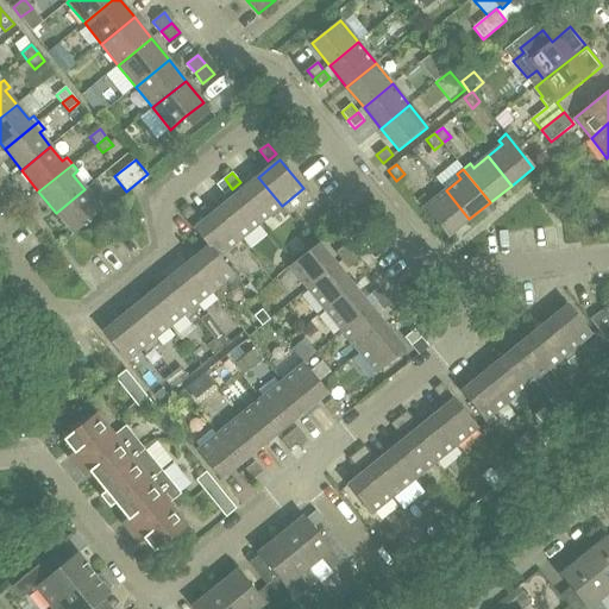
[(261,224),(282,206),(258,177),(237,194),(261,224)]
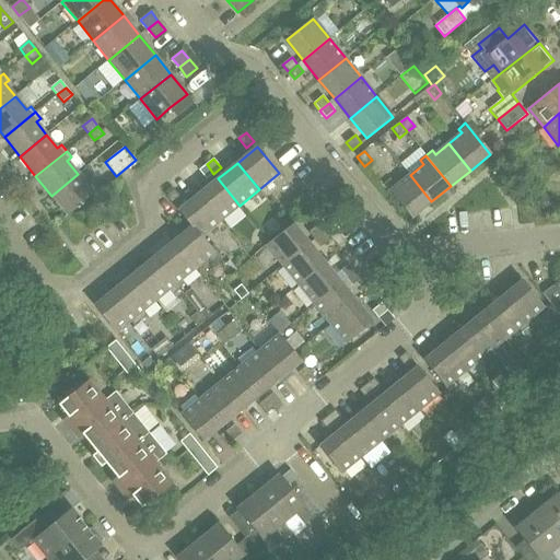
[(207,179),(213,174),(207,164),(199,171),(207,179)]
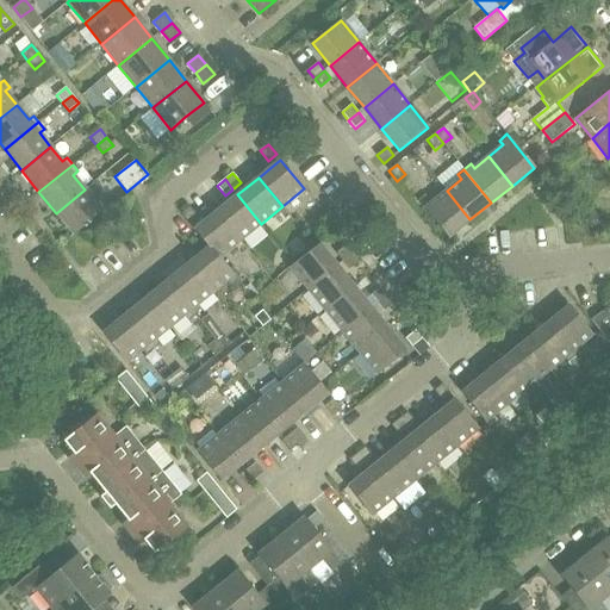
[(74,235),(107,207),(101,200),(97,204),(85,190),(56,213),(74,235)]
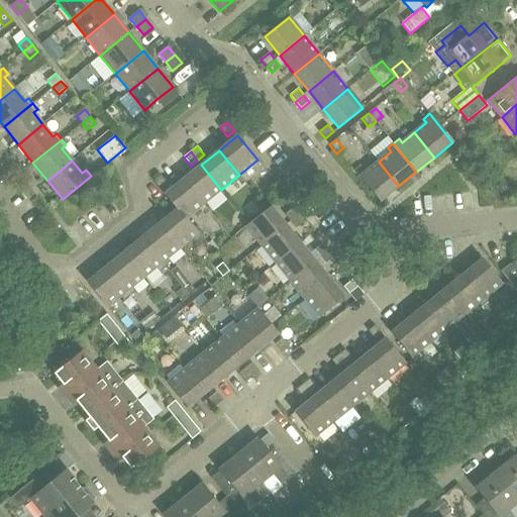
[(398,186),(379,162),(367,171),(364,168),(356,173),(380,201),(398,186)]
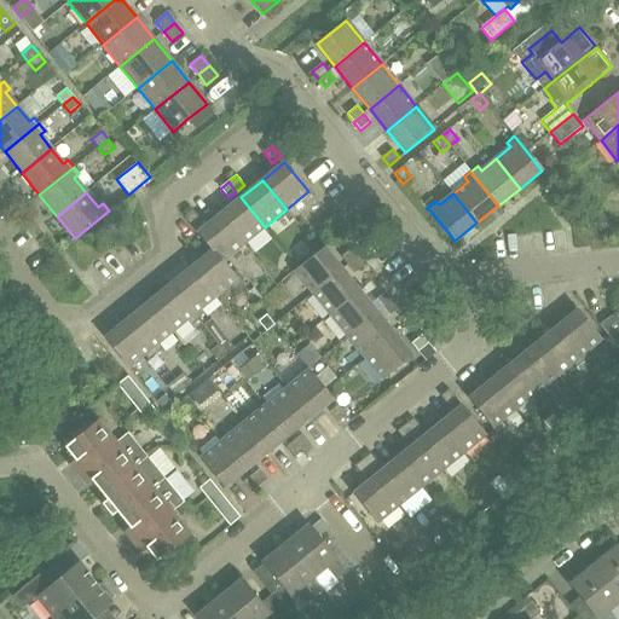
[(243,244),(265,227),(241,197),(219,215),(243,244)]
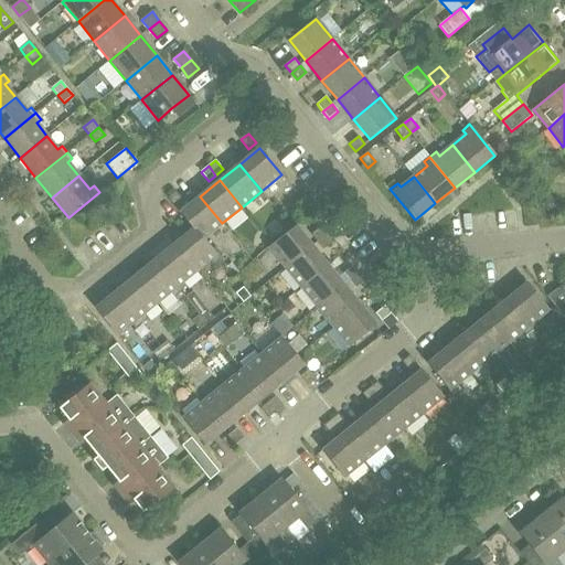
[(176,208),(183,201),(176,192),(168,199),(176,208)]
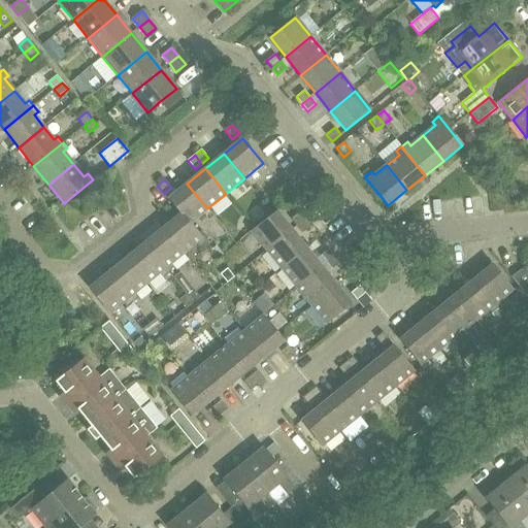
[(190,224),(191,223),(207,208),(187,184),(168,199),(180,215),(190,224)]
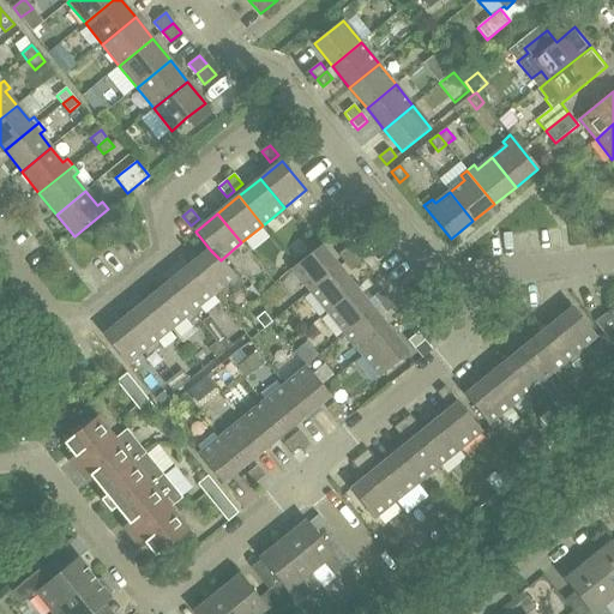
[(293,269),(311,292),(339,268),(321,246),(293,269)]
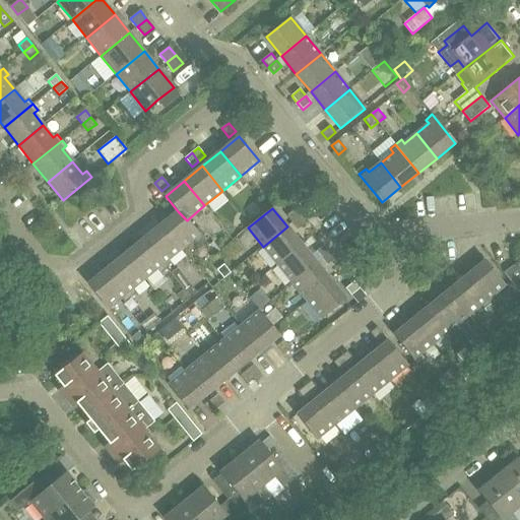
[(286,215),(293,222),(301,215),(296,208),(286,215)]
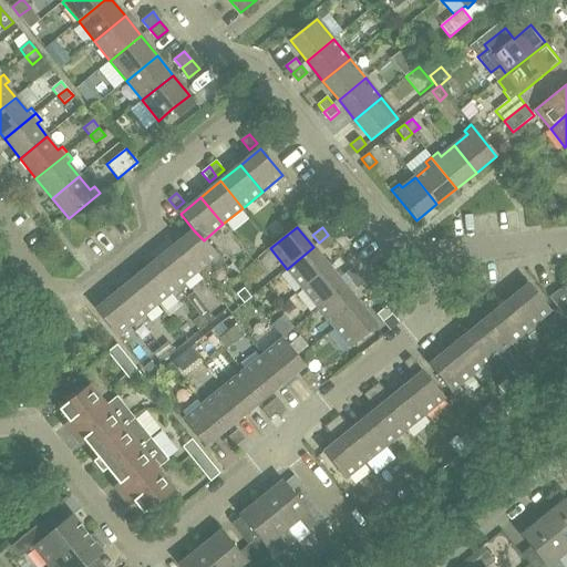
[(194,230),(175,245),(197,272),(212,261),(215,266),(222,260),(205,239),(204,240),(194,230)]
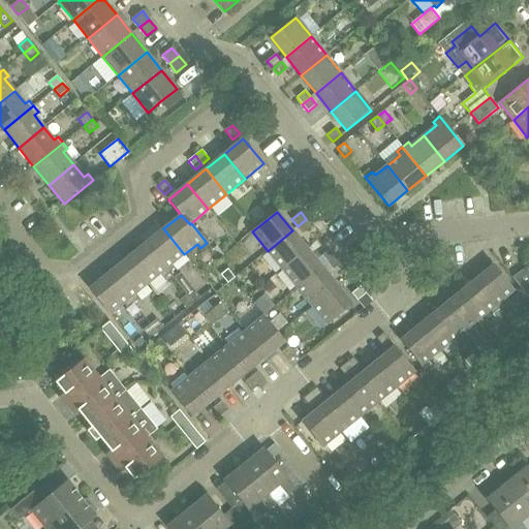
[(311,226),(306,219),(298,226),(303,234),(311,226)]
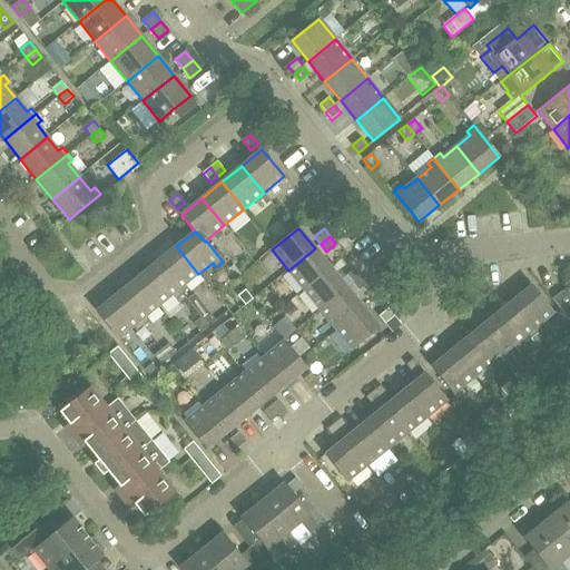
[(185,285),(198,274),(176,246),(156,263),(182,294),(188,290),(185,285)]
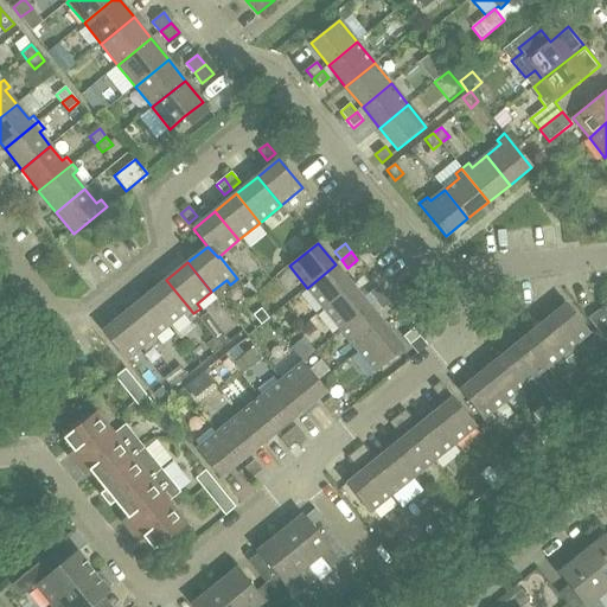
[(324,308),(352,286),(336,264),(307,288),(324,308)]
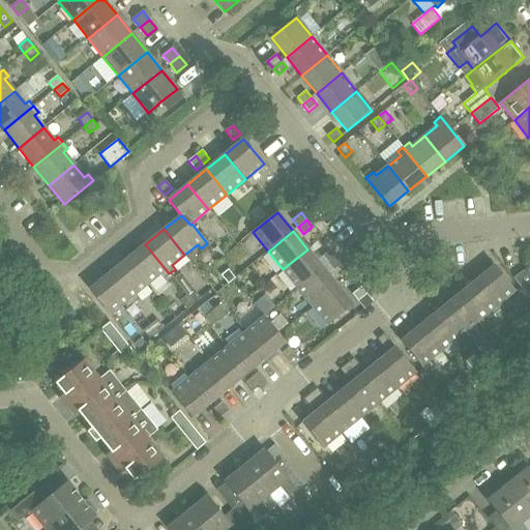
[(164,278),(169,273),(145,244),(127,259),(148,285),(160,274),(164,278)]
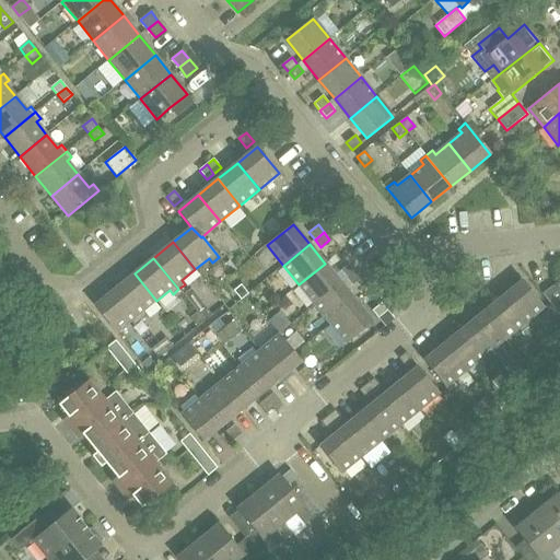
[(341,282),(325,264),(299,284),(314,304),(341,282)]
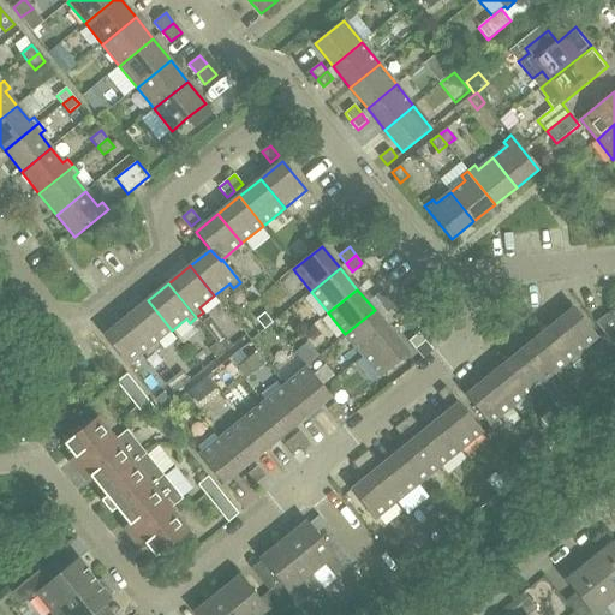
[(374,298),(380,305),(390,298),(383,290),(374,298)]
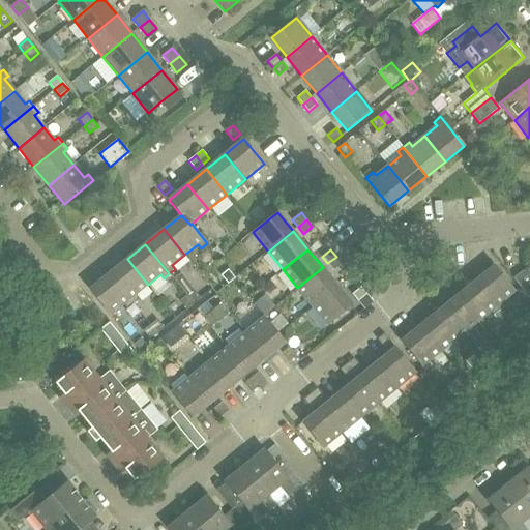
[(342,263),(336,257),(327,263),(333,270),(342,263)]
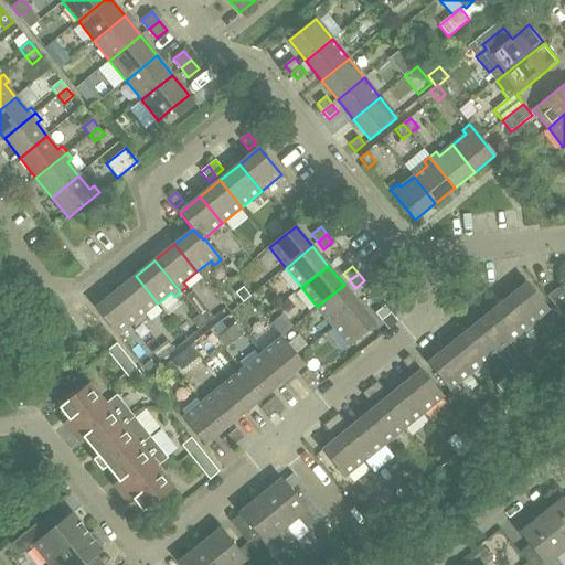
[(116,292),(141,323),(148,318),(145,315),(158,304),(136,276),(116,292)]
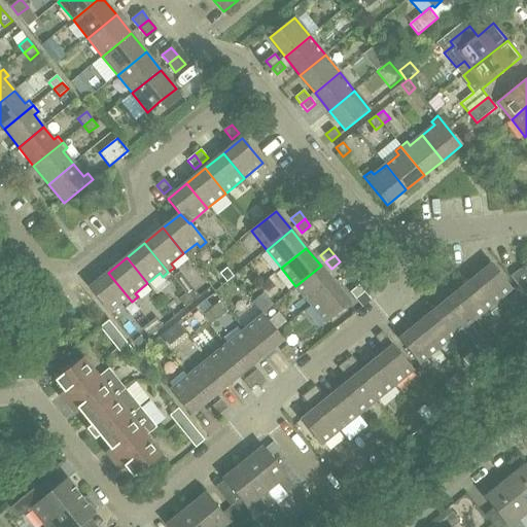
[(492,264),(472,279),(496,309),(502,304),(499,300),(513,289),(492,264)]
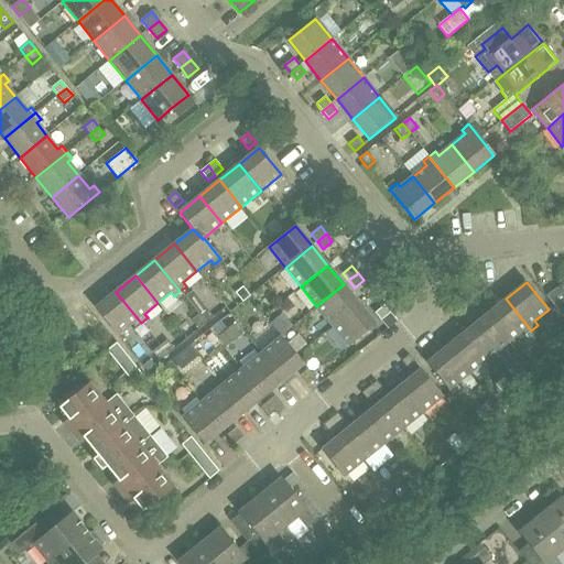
[(359,304),(344,284),(316,306),(333,326),(359,304)]
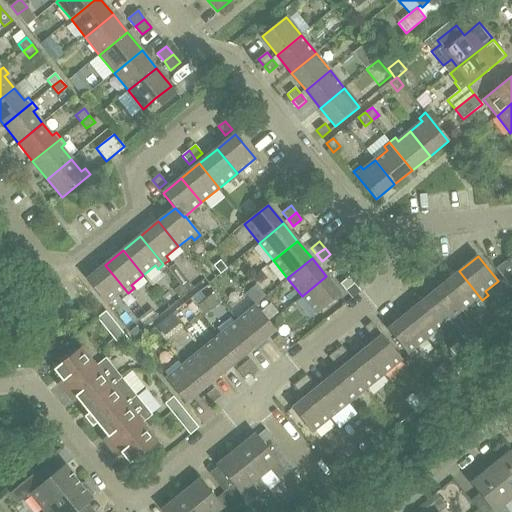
[(214,266),(221,275),(228,269),(221,261),(214,266)]
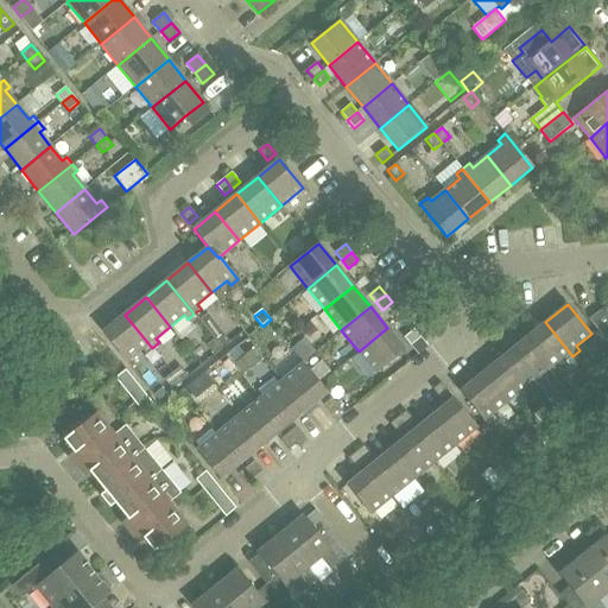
[(607,310),(600,312),(589,320),(607,342),(607,310)]
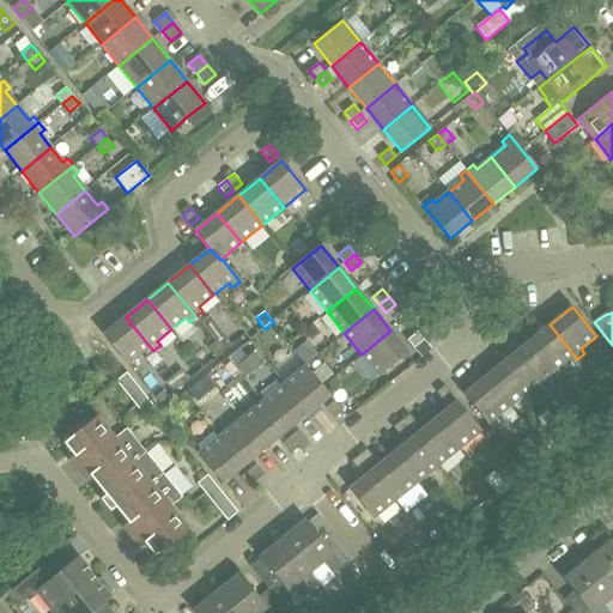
[(146,357),(153,351),(126,317),(103,335),(127,364),(143,352),(146,357)]
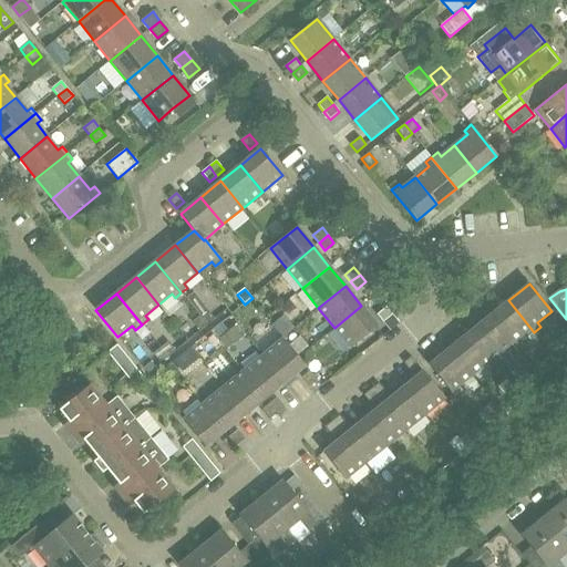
[(528,337),(534,332),(508,300),(490,317),(511,343),(525,332),(528,337)]
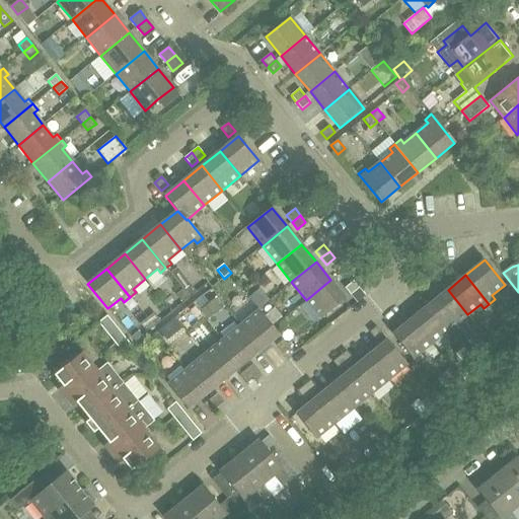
[(330,280),(306,300),(320,318),(346,299),(330,280)]
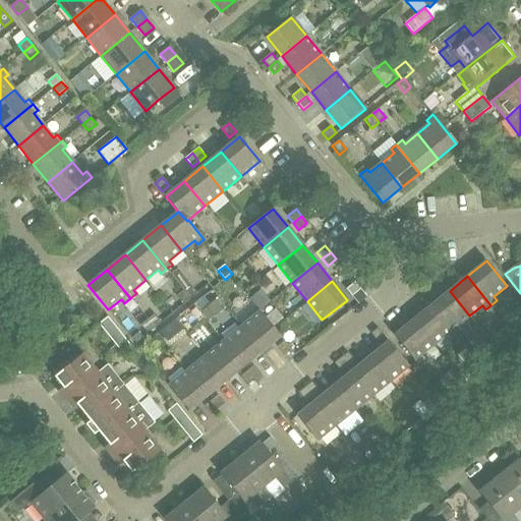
[(352,296),(360,289),(355,282),(346,289),(352,296)]
